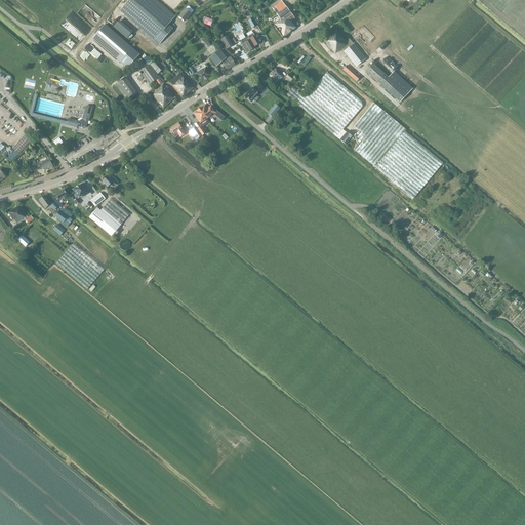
[(168,25),(175,16),(156,0),(129,0),(120,10),(159,45),(173,29),(168,25)]
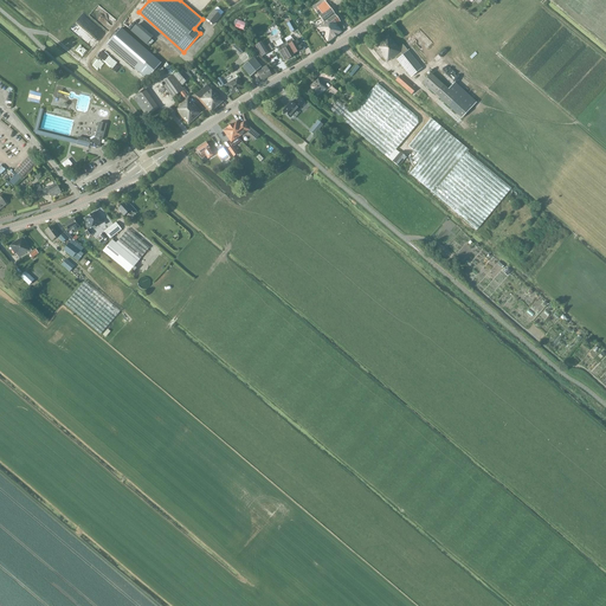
[(341,31),(346,28),(326,1),(315,10),(324,23),(316,28),(327,44),(339,36),(339,34),(342,32),(341,31)]
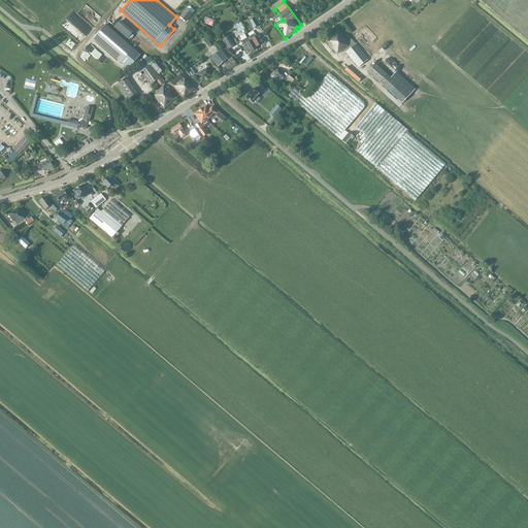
[(186,23),(193,14),(187,9),(179,17),(186,23)]
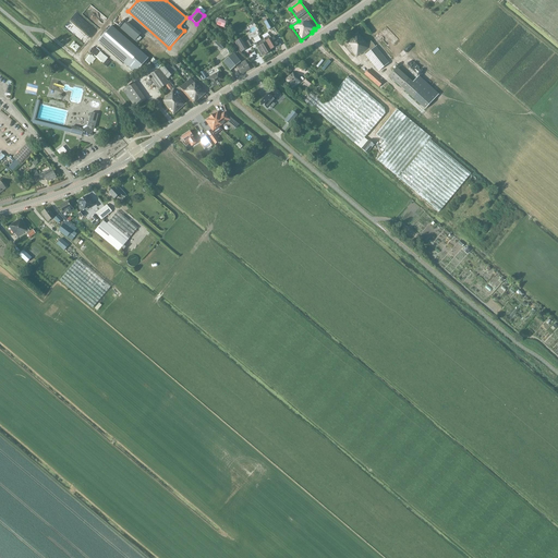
[(273,27),(268,20),(264,22),(268,31),(273,27)]
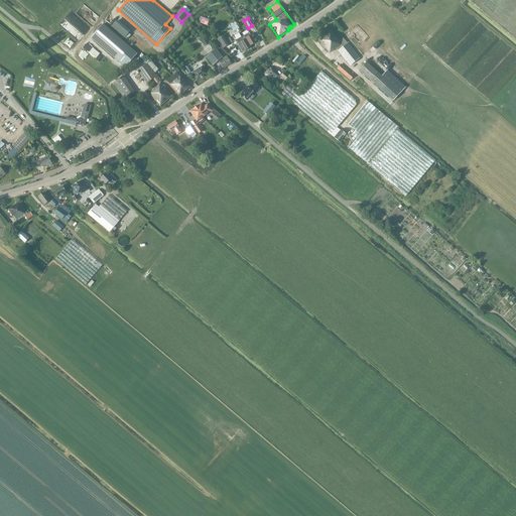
[(111,26),(125,38),(127,40),(131,36),(128,34),(131,31),(117,19),(111,26)]
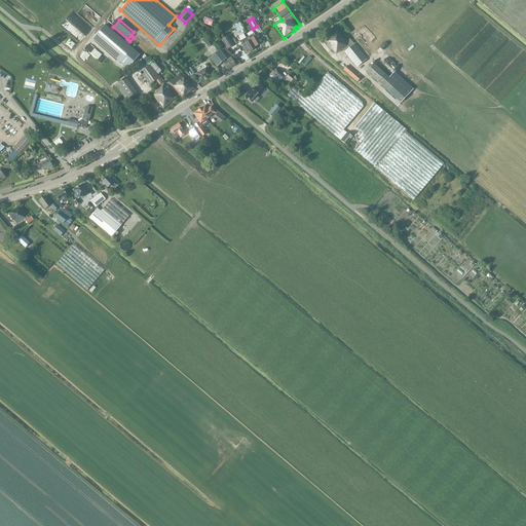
[(92,39),(127,69),(140,54),(105,25),(92,39)]
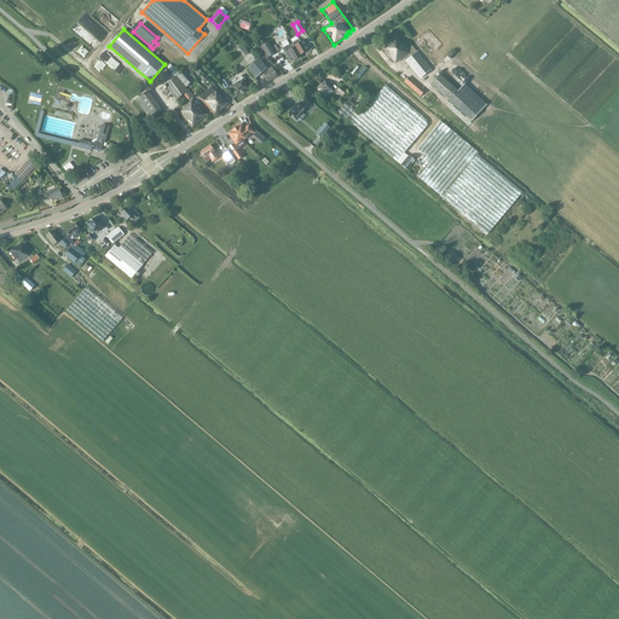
[(420,79),(431,70),(412,46),(408,50),(397,36),(382,48),(395,64),(399,61),(399,62),(404,58),(420,79)]
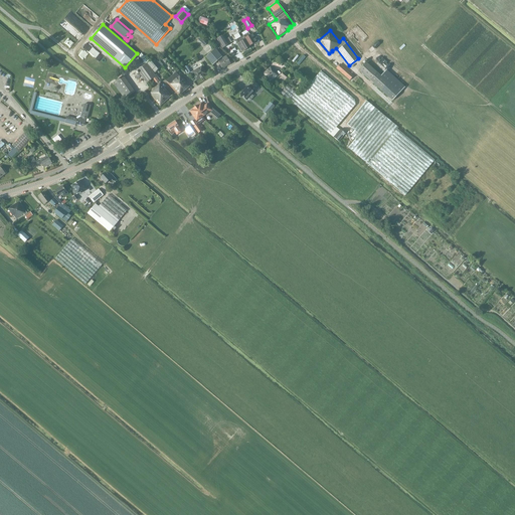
[(248,33),(243,36),(249,46),(254,43),(254,44),(260,42),(256,37),(255,38),(252,34),(249,35),(248,33)]
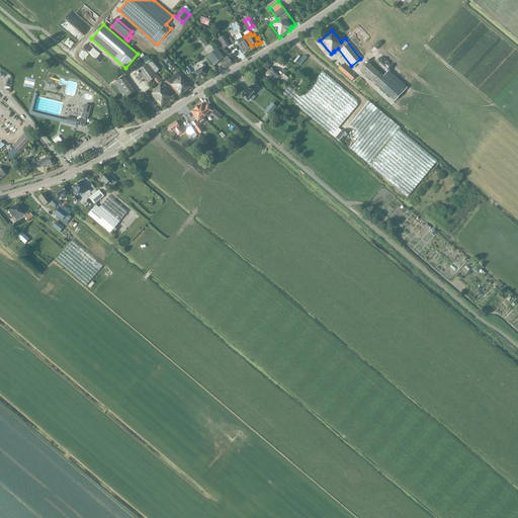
[(224,49),(231,45),(225,35),(219,39),(224,49)]
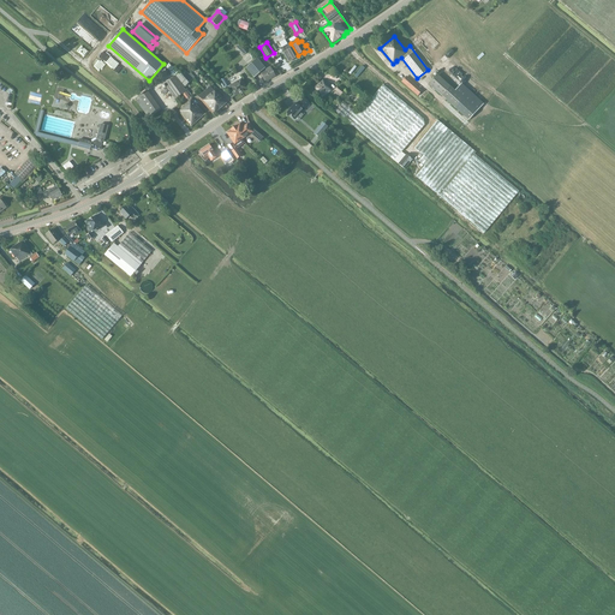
[(290,45),(282,49),(285,53),(284,53),(290,63),(299,57),(298,55),(291,43),(288,45),(290,45)]
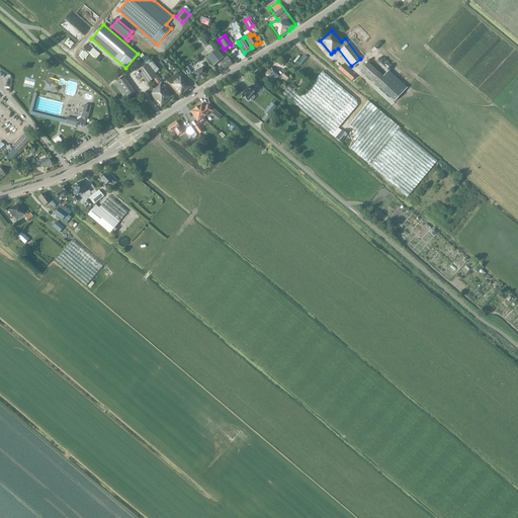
[(224,69),(232,64),(228,57),(225,59),(224,58),(217,50),(207,58),(213,66),(221,60),(222,62),(220,63),(224,69)]
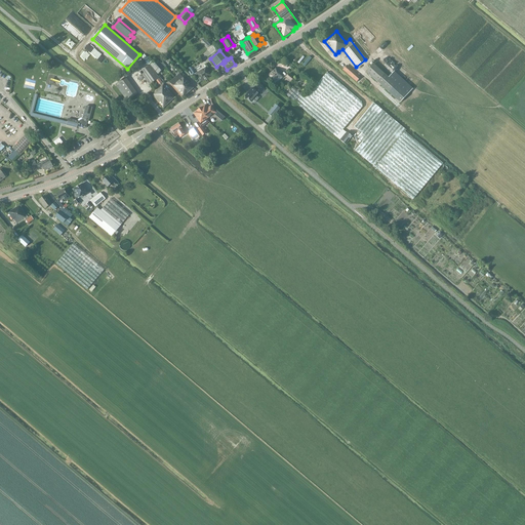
[(306,64),(313,55),(310,53),(304,62),(306,64)]
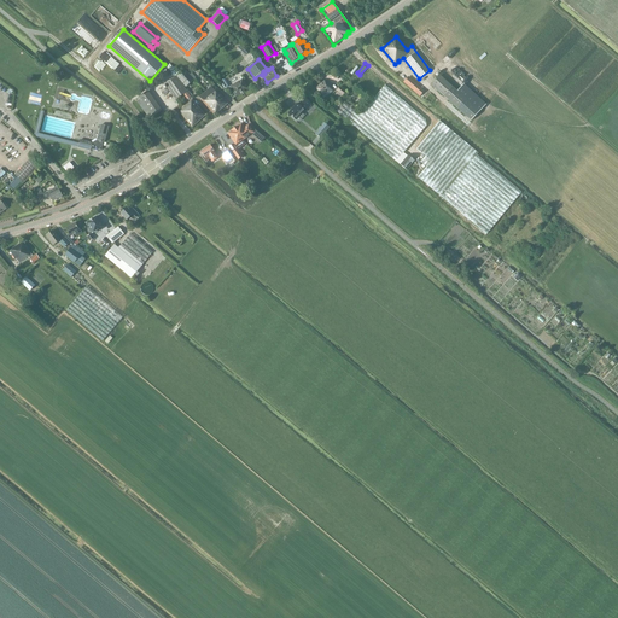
[(194,80),(185,69),(176,76),(186,87),(194,80)]
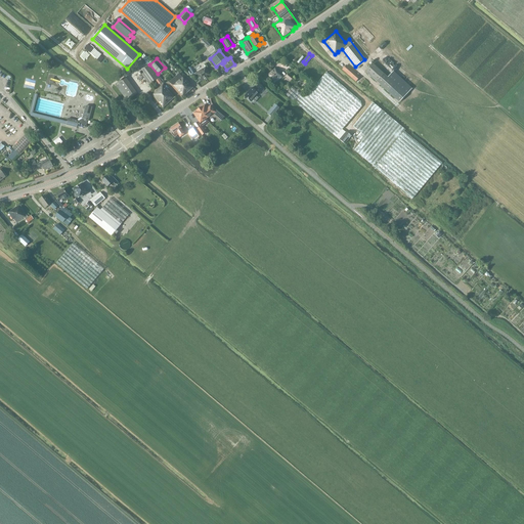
[(373,63),(365,72),(399,102),(411,89),(393,72),(388,78),(373,63)]
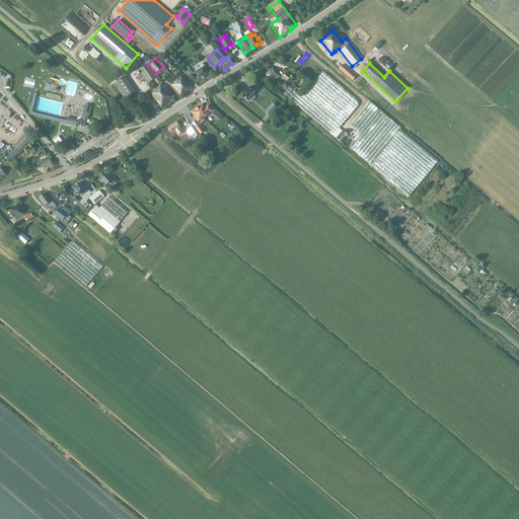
[(148,64),(139,71),(148,84),(155,79),(158,78),(148,64)]
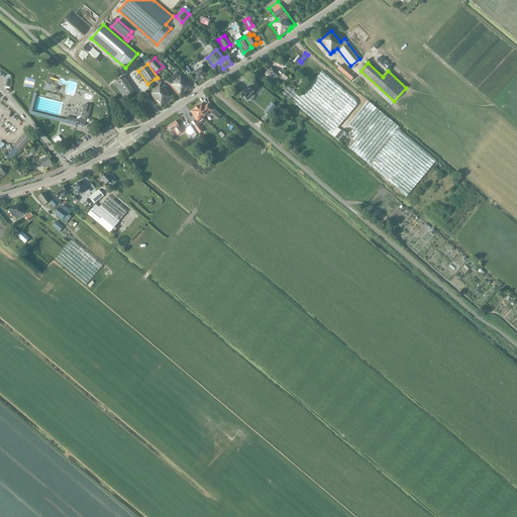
[(208,75),(203,67),(193,73),(197,81),(201,78),(201,79),(204,77),(208,75)]
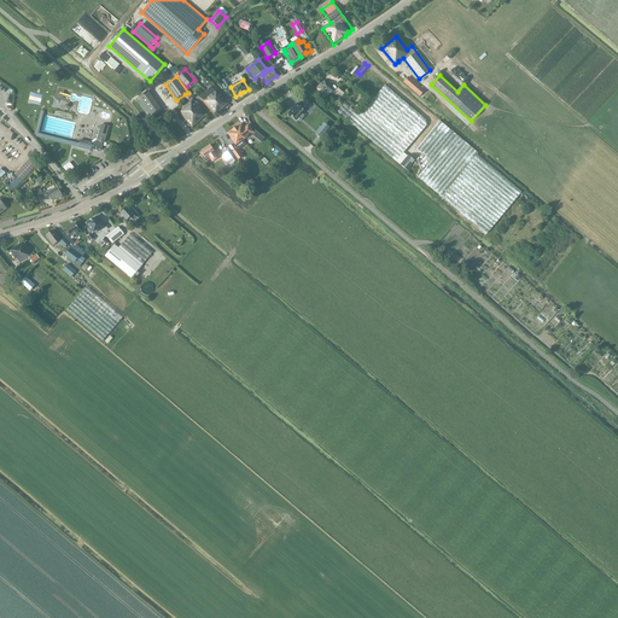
[(325,81),(316,88),(324,99),(332,92),(325,81)]
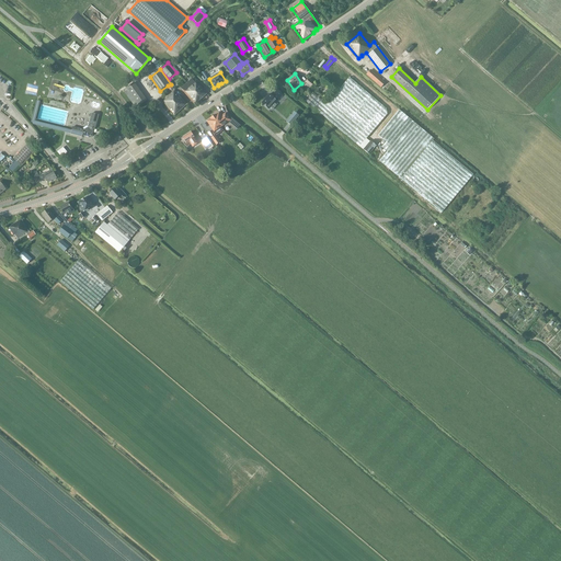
[(375,73),(370,79),(381,88),(386,83),(375,73)]
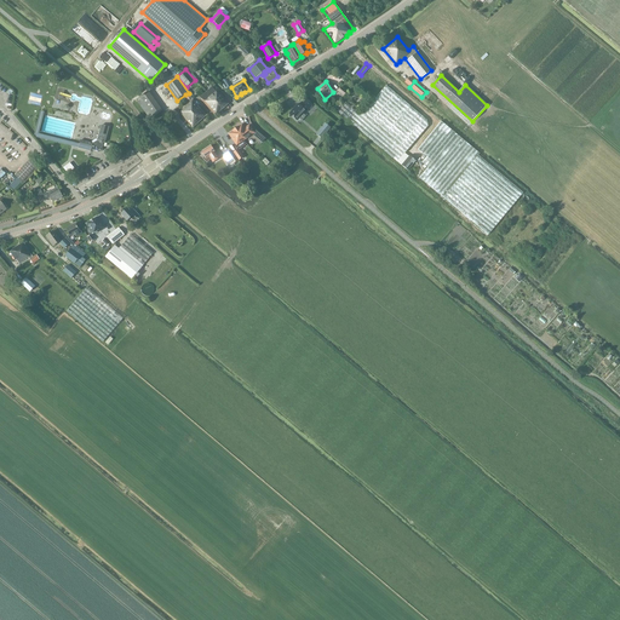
[(386,86),(361,115),(346,103),(339,113),(397,161),(428,126),(426,120),(386,86)]
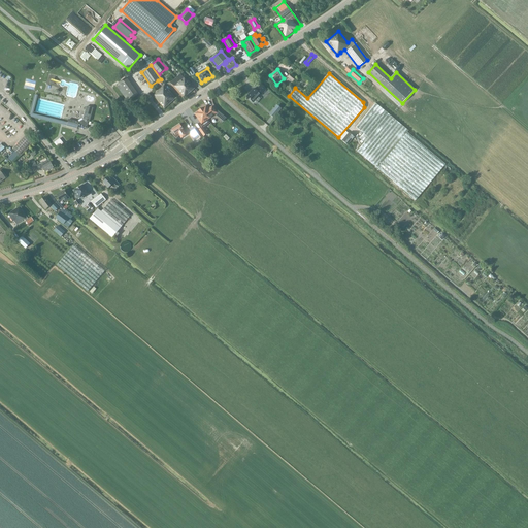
[(26,81),(35,84),(36,76),(27,74),(26,81)]
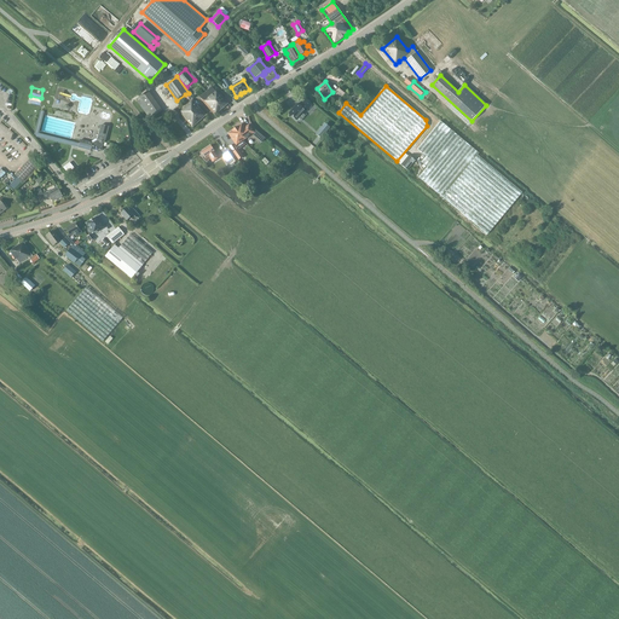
[(212,87),(206,92),(221,110),(229,104),(219,94),(218,96),(212,87)]
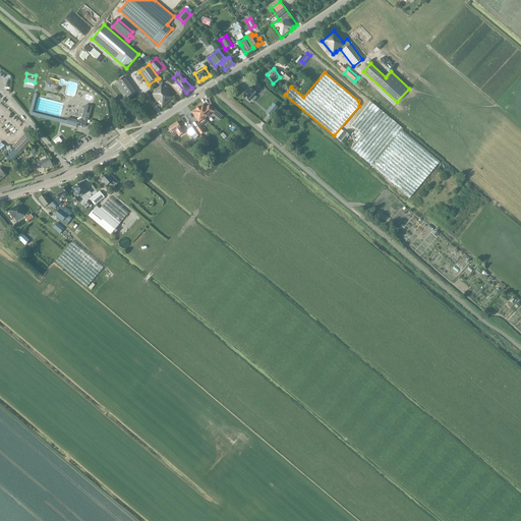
[(136,94),(124,77),(114,84),(126,101),(136,94)]
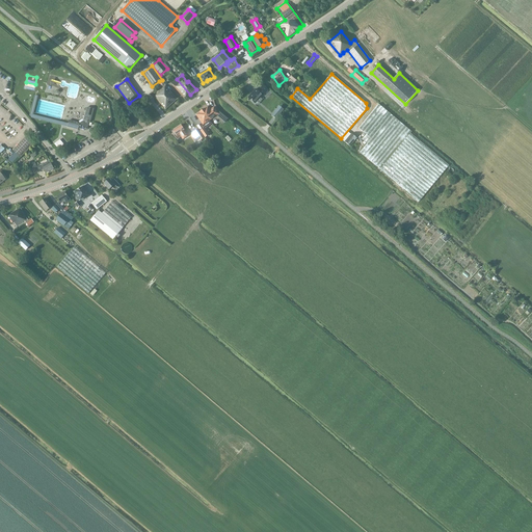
[(190,95),(177,79),(171,84),(184,99),(190,95)]
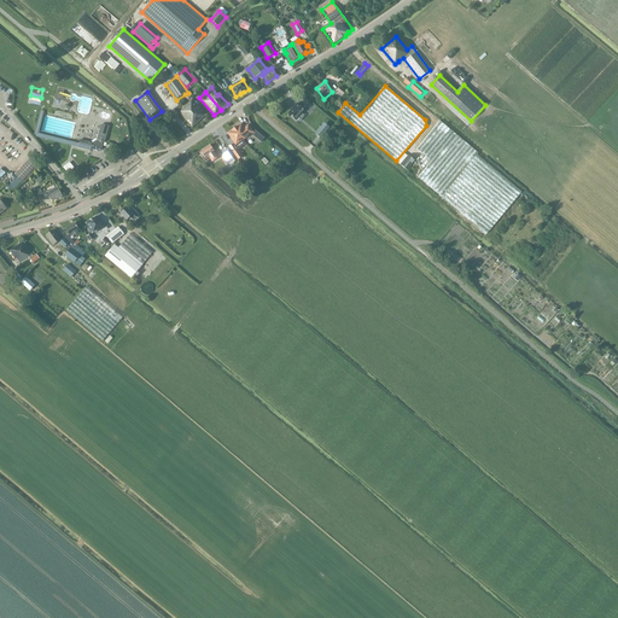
[(297,104),(289,114),(292,116),(296,120),(305,110),(305,112),(309,109),(312,105),(305,99),(302,103),(299,106),(297,104)]
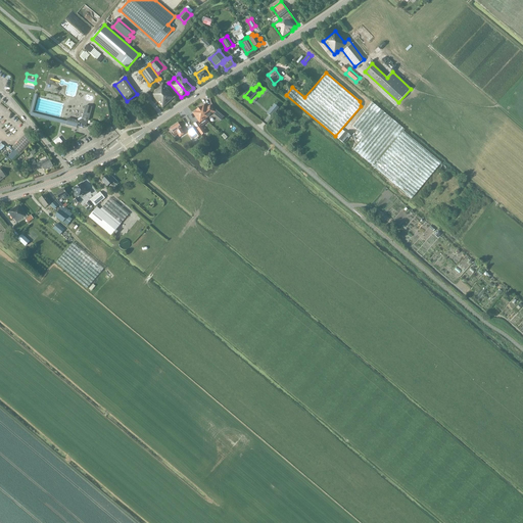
[(155,93),(152,96),(157,101),(169,91),(162,85),(154,92),(155,93)]
